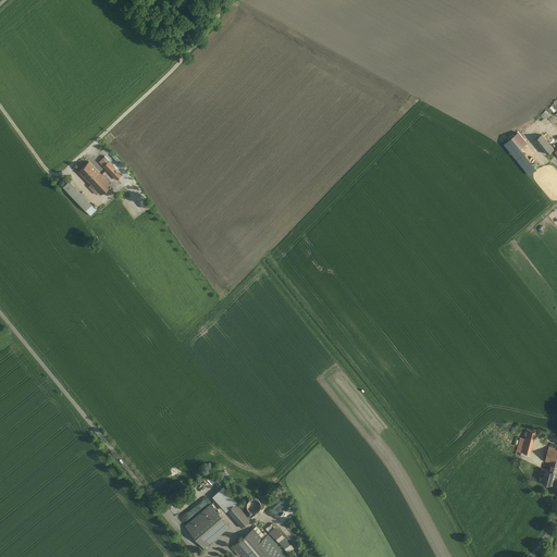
[(527,175),(535,169),(520,148),(527,143),(519,132),(504,143),(527,175)]
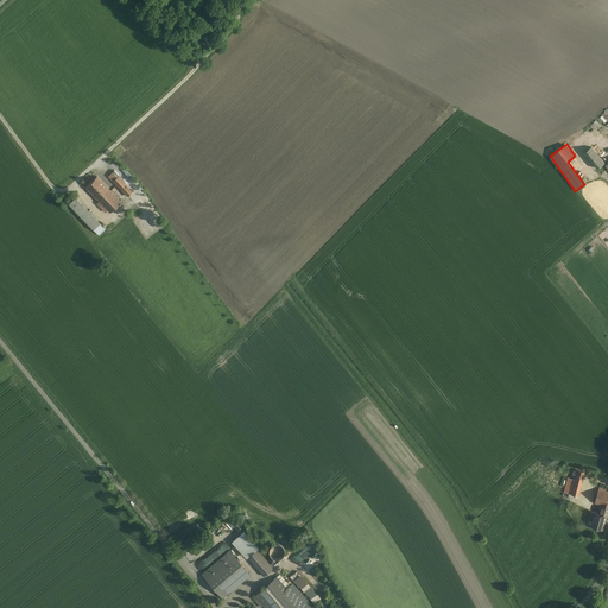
[(589,168),(599,159),(587,145),(577,152),(589,168)]
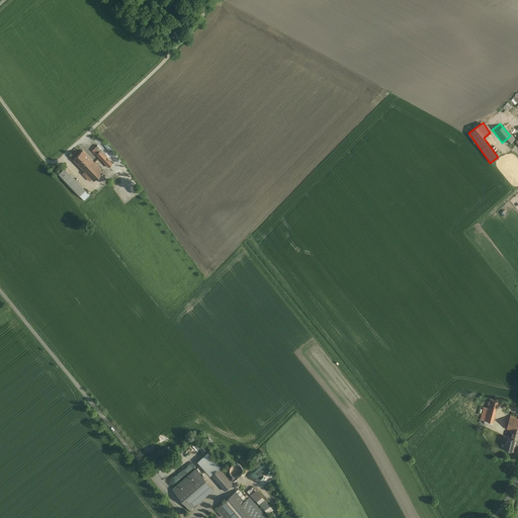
[(99,137),(89,146),(108,167),(118,158),(99,137)]
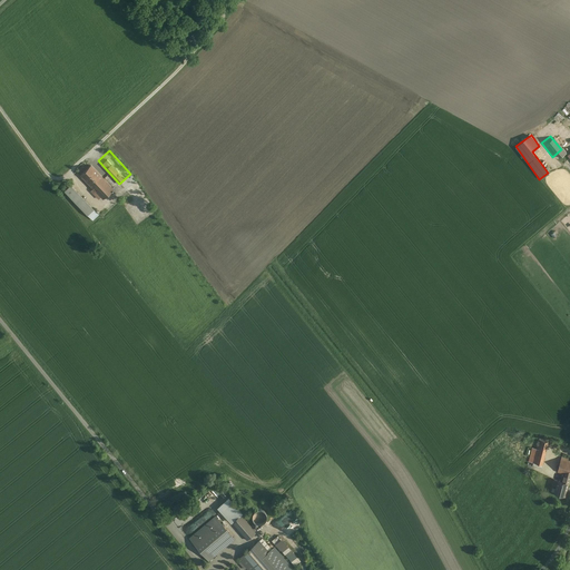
[(81,175),(90,185),(101,176),(91,165),(81,175)]
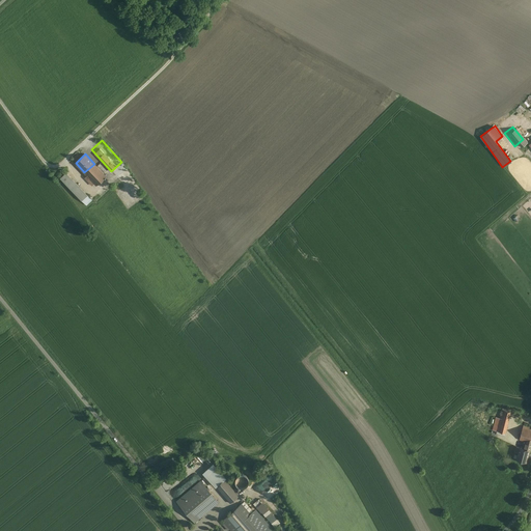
[(106,175),(94,164),(84,172),(96,185),(106,175)]
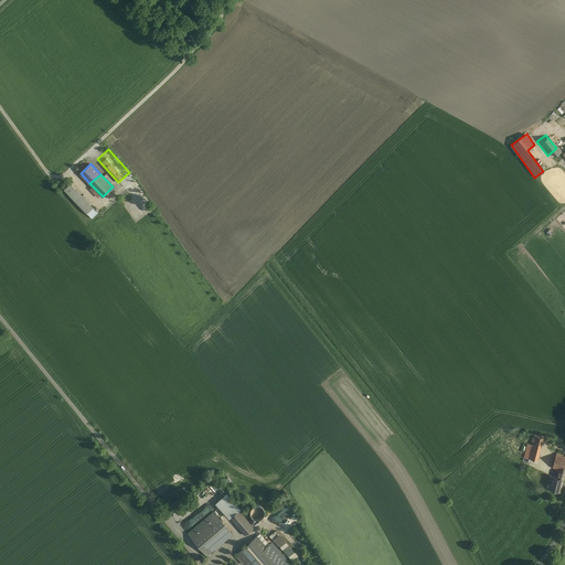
[(93,208),(70,183),(64,189),(87,213),(93,208)]
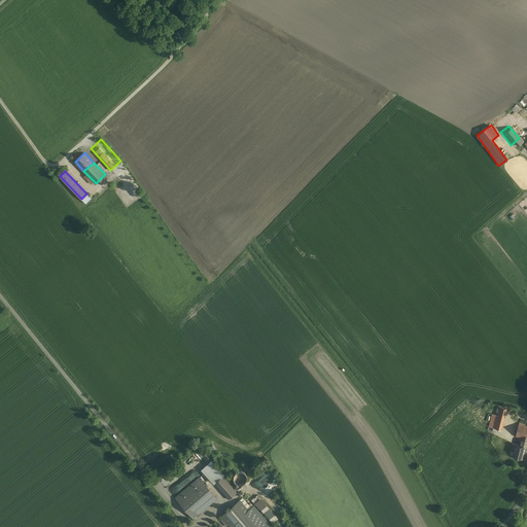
[(489,427),(499,429),(503,411),(494,409),(489,427)]
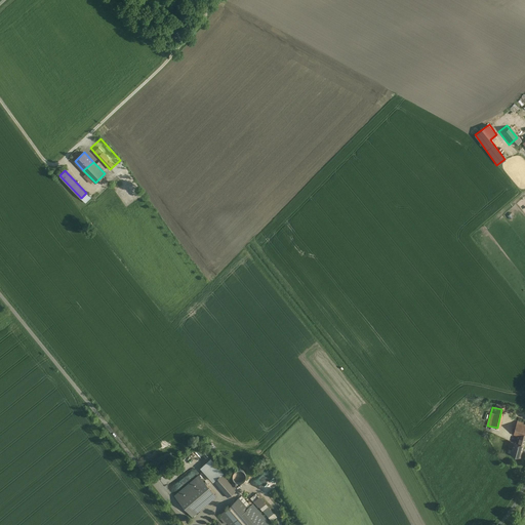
[(513,435),(520,437),(518,444),(524,445),(524,442),(524,425),(517,422),(514,433),(513,433),(513,435)]
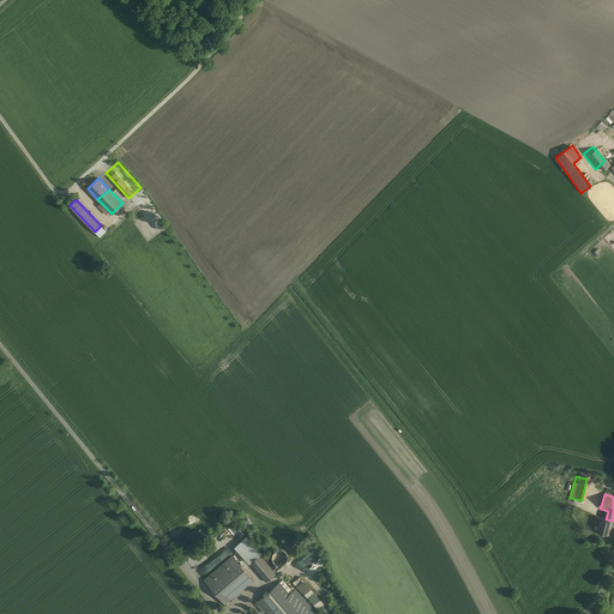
[(188,519),(209,510),(206,504),(182,515),(184,518),(182,519),(185,523),(190,521),(188,519)]
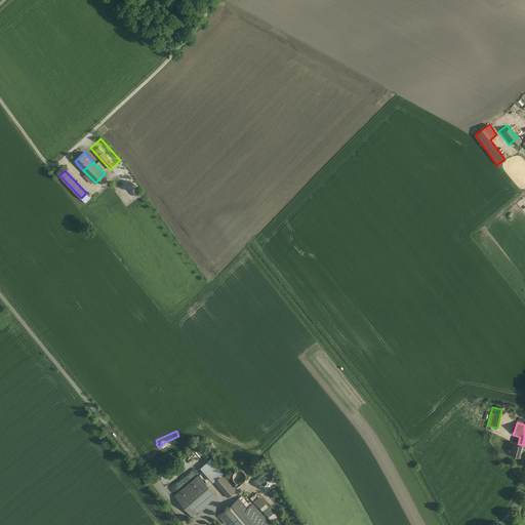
[(511,454),(521,457),(524,446),(524,445),(518,444),(514,443),(511,454)]
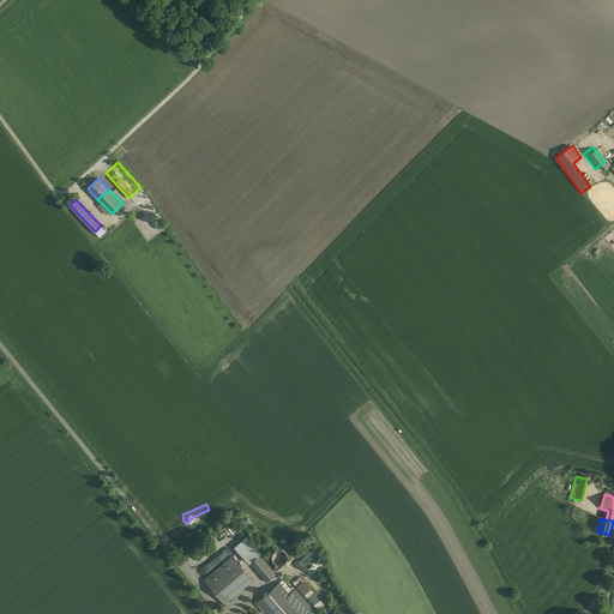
[(284,549),(272,548),(271,561),(284,563),(284,549)]
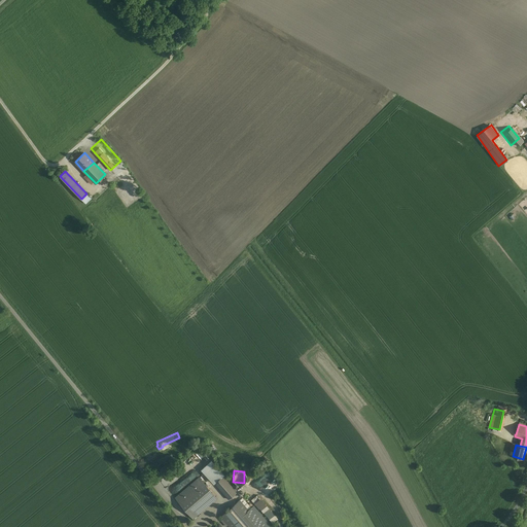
[(212,482),(226,497),(237,488),(223,472),(212,482)]
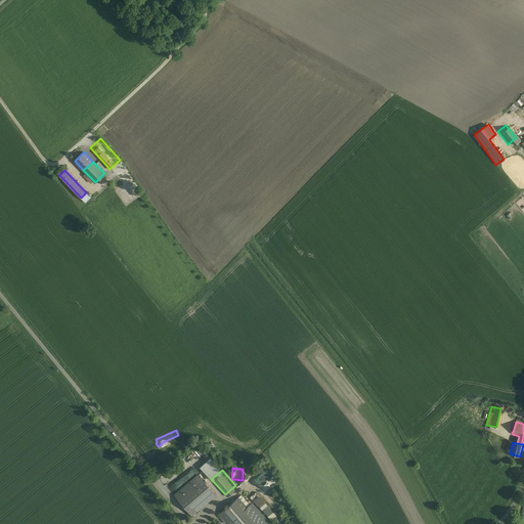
[(217,492),(199,472),(175,493),(193,514),(217,492)]
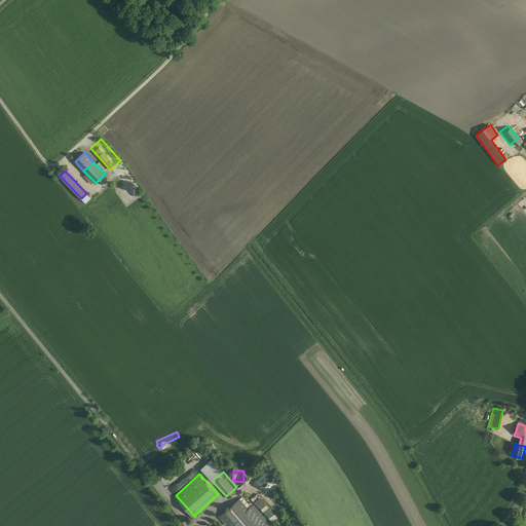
[(256,502),(249,509),(256,518),(270,504),(259,492),(252,498),(256,502)]
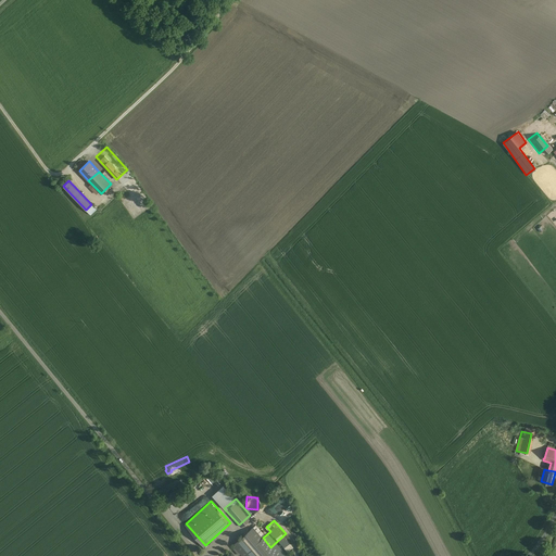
[(252,526),(231,544),(241,555),(278,555),(270,547),(263,538),(252,526)]
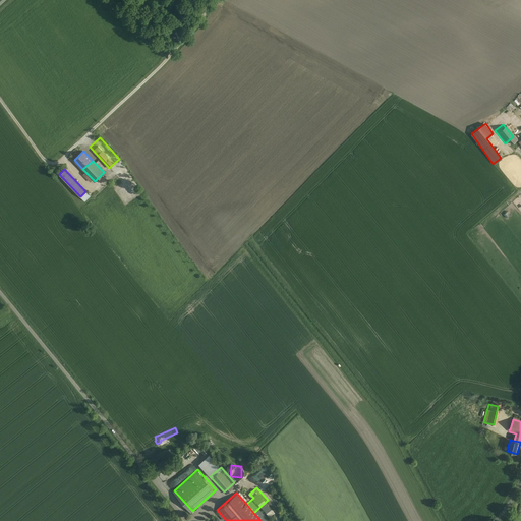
All buildings are outlined.
